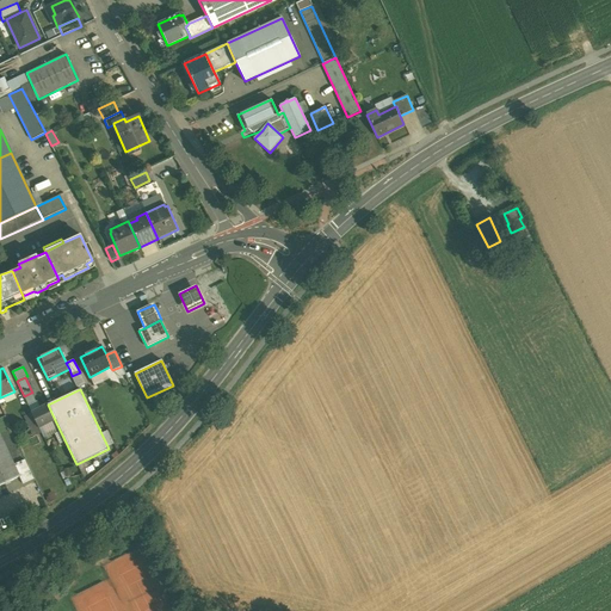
[(31,393),(24,396),(28,405),(36,402),(31,393)]
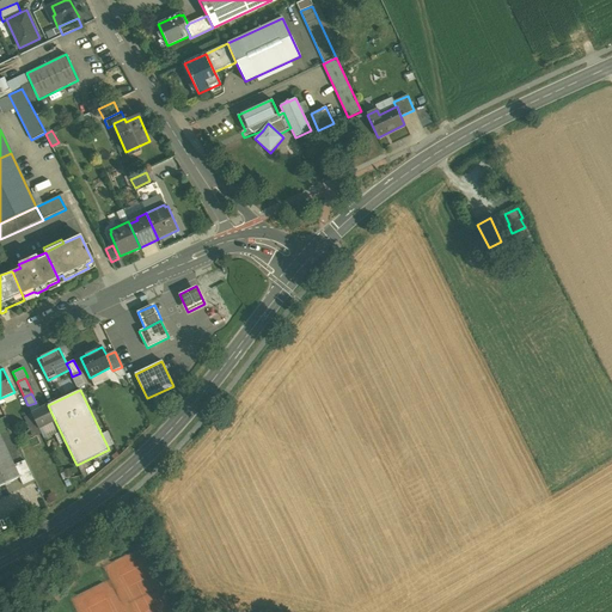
[(48,405),(31,414),(38,427),(38,428),(55,421),(48,405)]
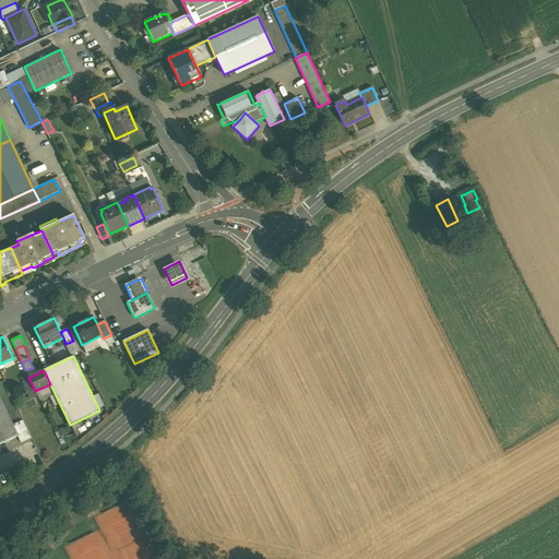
[(35,390),(28,378),(23,381),(28,393),(35,390)]
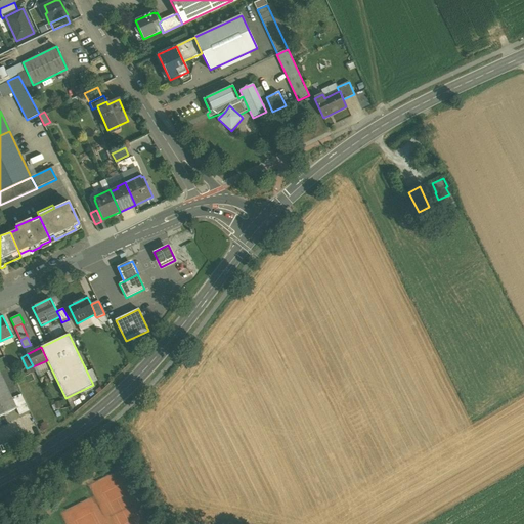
[(0,416),(15,409),(1,379),(2,378),(0,374),(0,416)]
